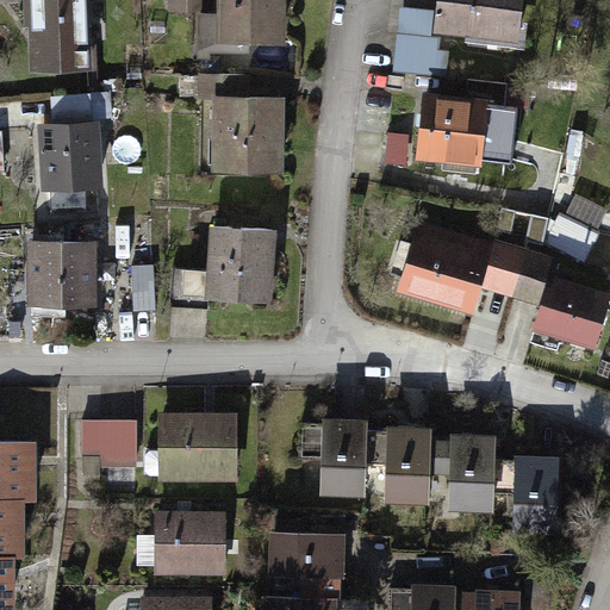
[(85,0),(26,0),(29,73),(87,70),(85,0)]
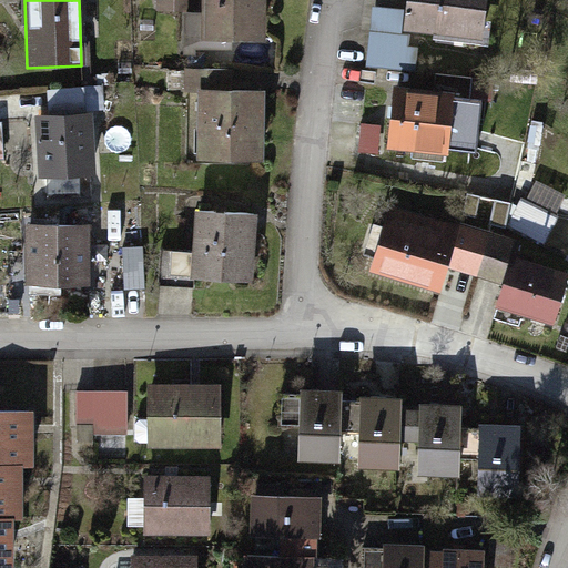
[(161,0),(162,16),(182,16),(182,52),(215,52),(215,39),(199,39),(199,12),(199,0),(161,0)]
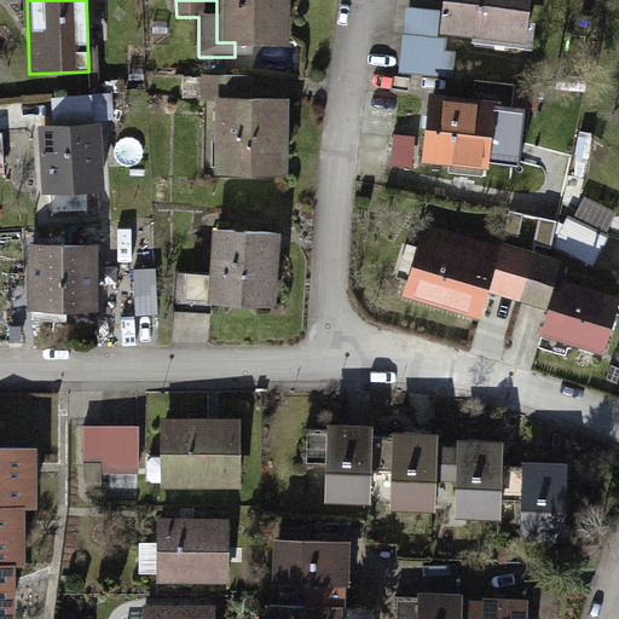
[(285,0),(217,0),(217,13),(217,42),(235,42),(287,42),(285,0)]
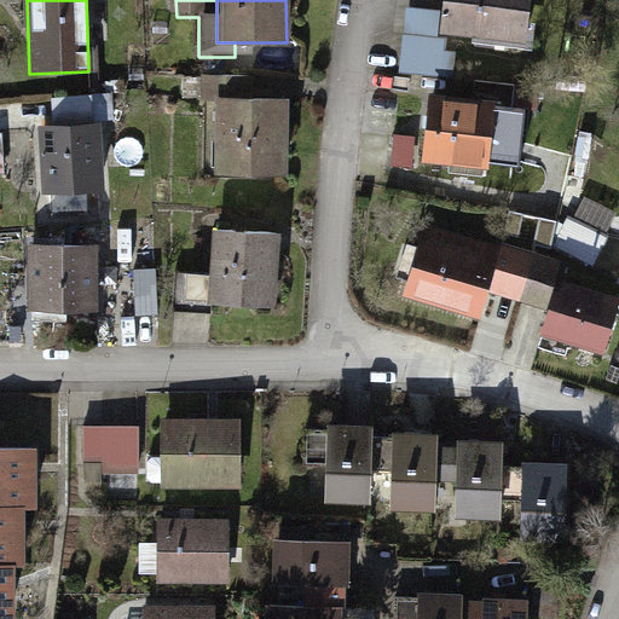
[(524,0),(439,0),(437,34),(520,42),(524,0)]
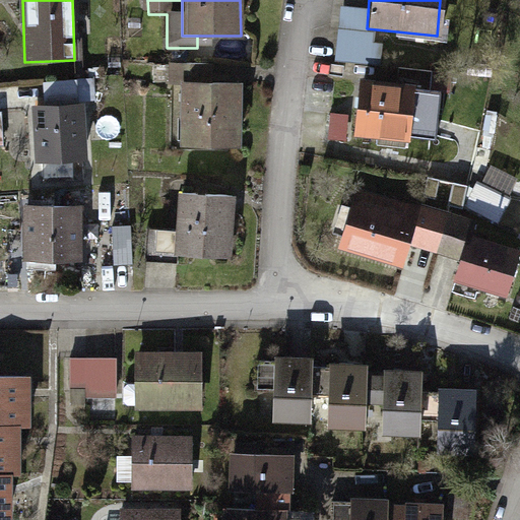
[(412,86),(359,81),(353,136),(407,141),(412,86)]
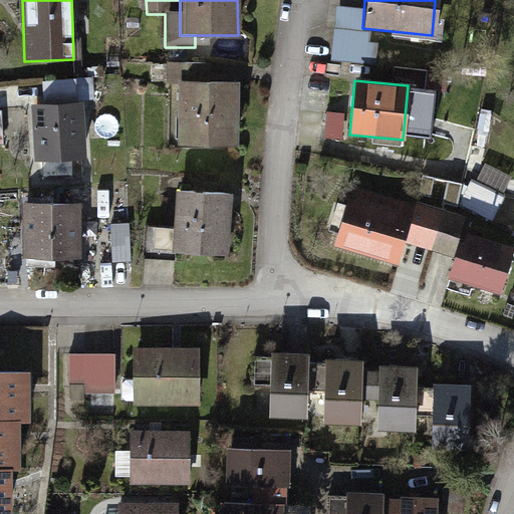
[(235,81),(177,81),(177,146),(235,146),(235,81)]
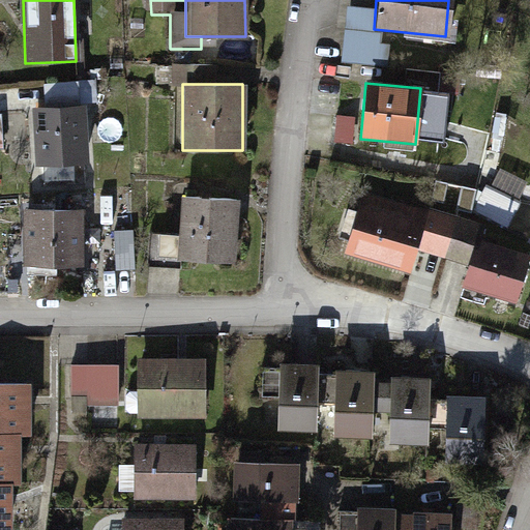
[(85,104),(33,107),(37,167),(88,164),(85,104)]
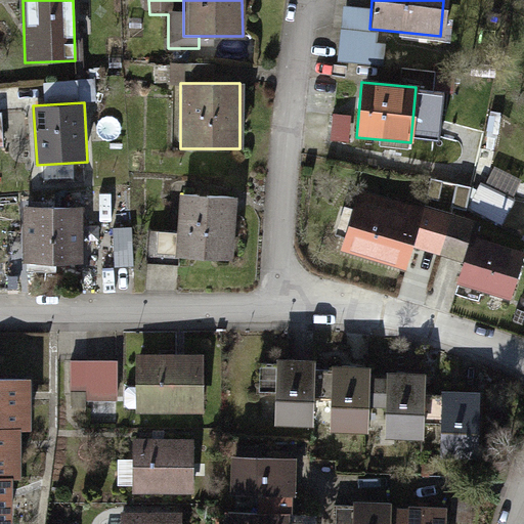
[(353,144),(356,119),(339,116),(335,141),(353,144)]
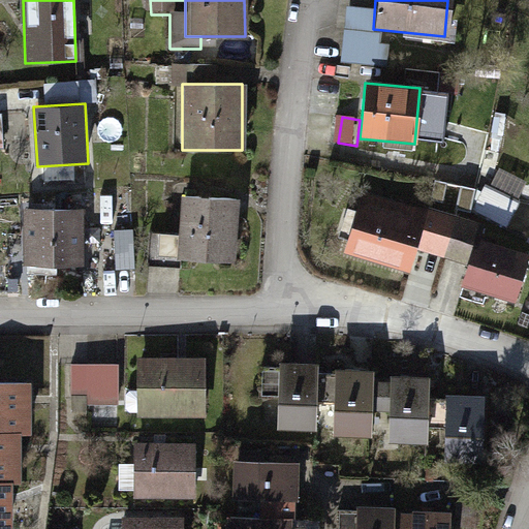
[(520,206),(489,190),(477,213),(508,228),(520,206)]
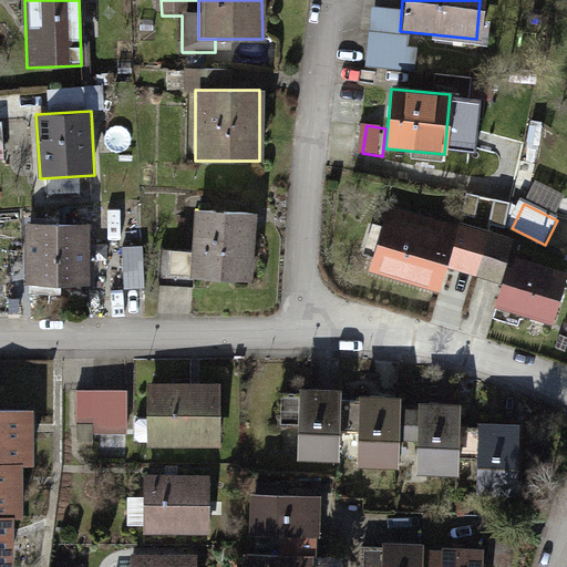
[(453,224),(388,206),(369,275),(442,295),(449,270),(476,278),(488,233),(454,224),(453,224)]
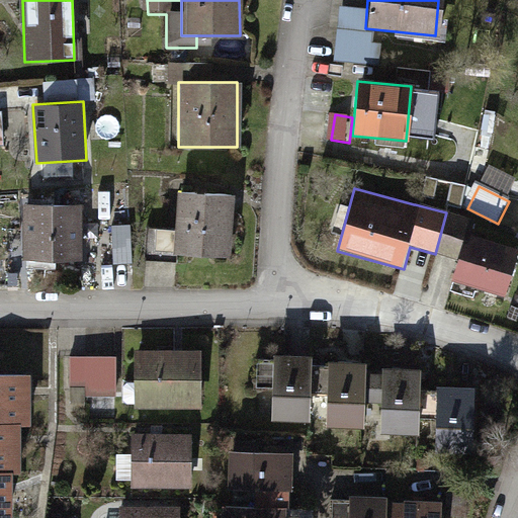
[(230,192),(175,190),(174,232),(154,231),(153,253),(228,255),(230,192)]
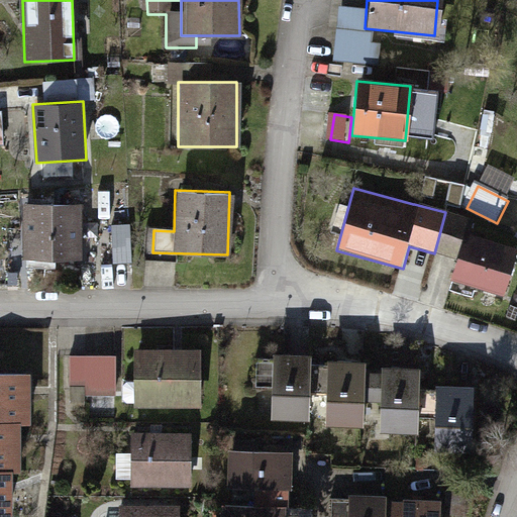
[(79,205),(22,205),(22,261),(80,260),(79,205)]
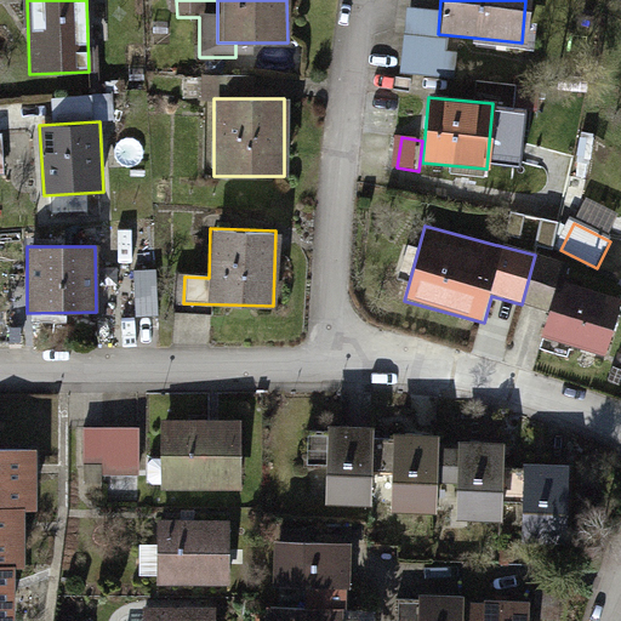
[(568,263),(535,255),(522,305),(550,312),(542,339),(613,358),(620,328),(620,285),(567,271),(568,263)]
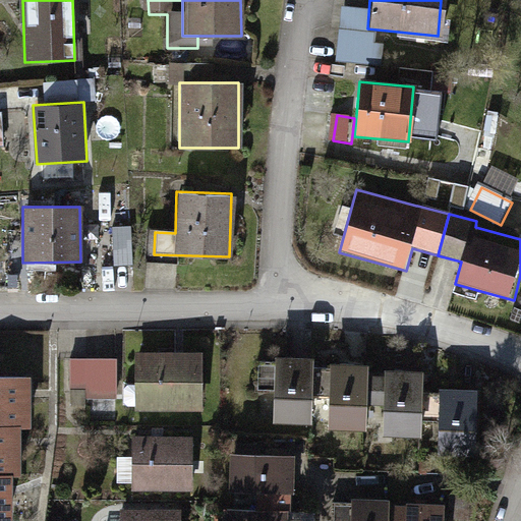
[(130,238),(100,239),(101,267),(131,265),(130,238)]
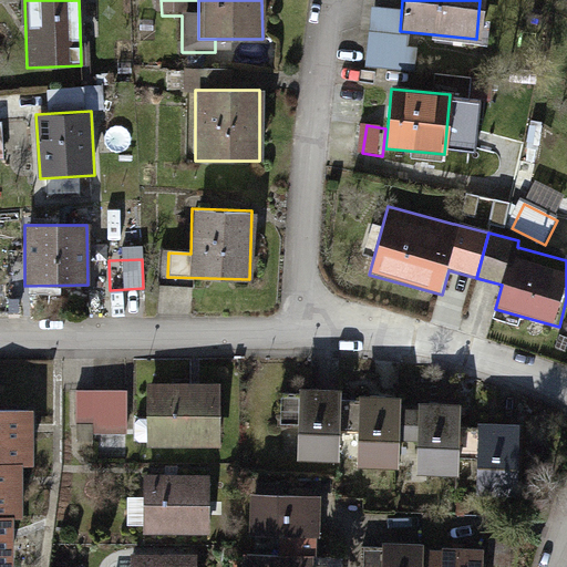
[(219,385),(150,385),(150,450),(220,450),(219,385)]
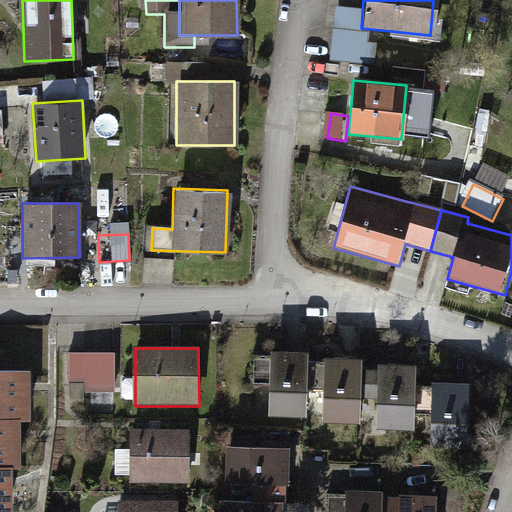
[(306,353),(268,352),(267,417),(305,418),(305,414),(306,364),(306,353)]
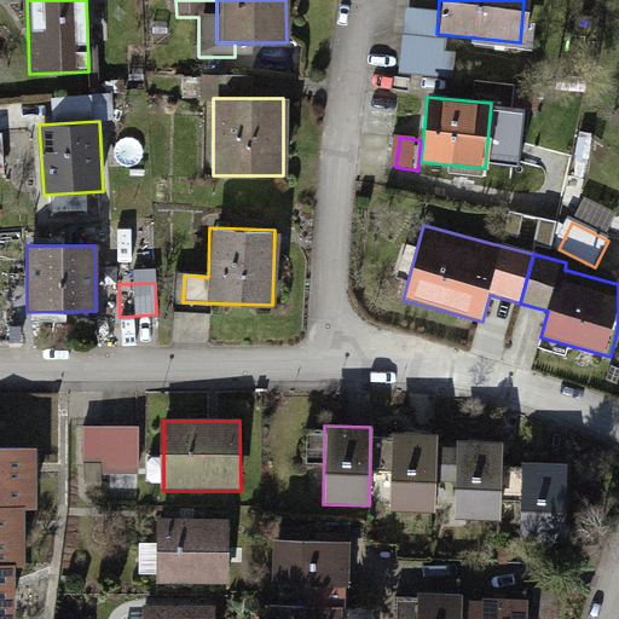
[(138,428),(85,429),(85,479),(139,479),(138,428)]
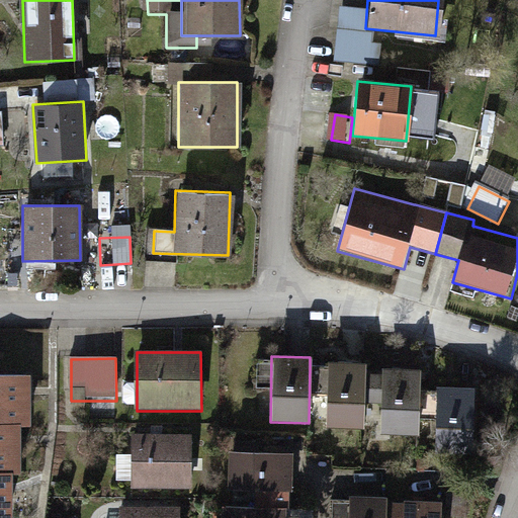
[(326,368),(310,368),(309,419),(326,420),(327,429),(362,430),(362,405),(362,376),(362,364),(327,364),(326,368)]
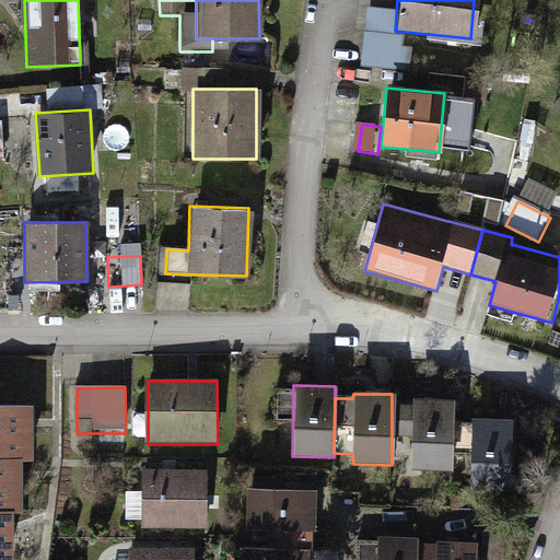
[(411,401),(410,407),(392,407),(392,438),(410,438),(411,470),(453,471),(453,455),(453,428),(453,401),(411,401)]
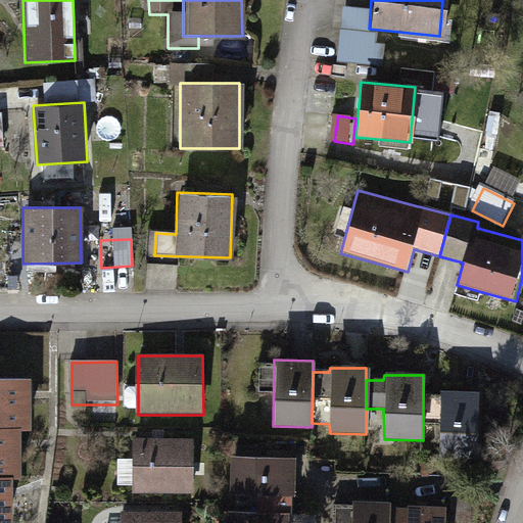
[(0,427),(17,428),(28,428),(28,379),(0,379),(0,427)]
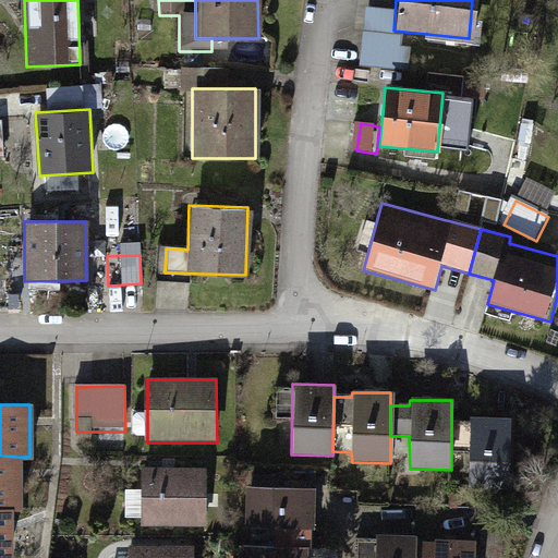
[(468,426),(451,426),(451,453),(466,453),(465,482),(506,483),(509,421),(468,419),(468,426)]
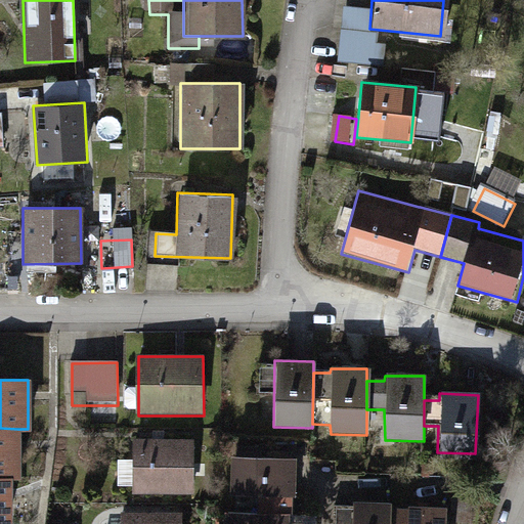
[(0,428),(0,477),(9,477),(18,477),(17,429),(0,428)]
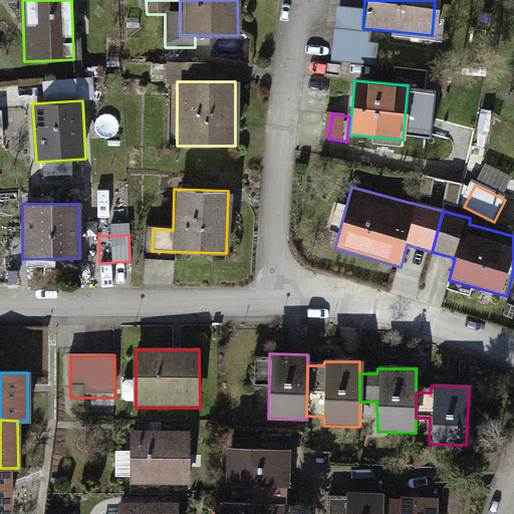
[(189,436),(133,434),(132,484),(188,486),(189,436)]
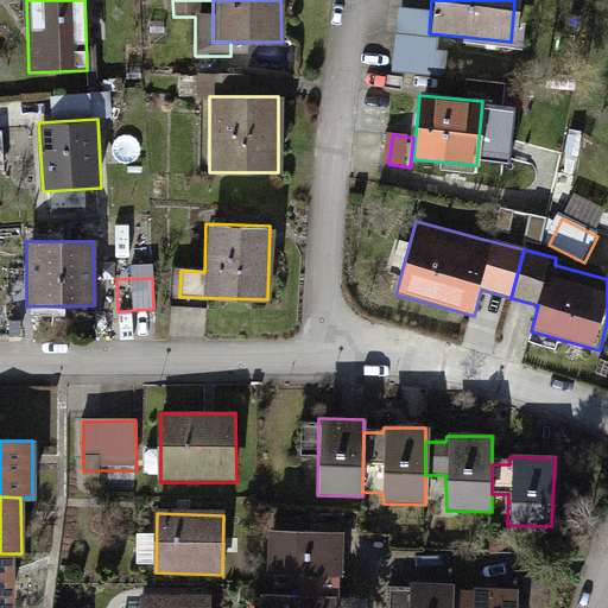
[(341,517),(267,517),(267,574),(342,572),(341,517)]
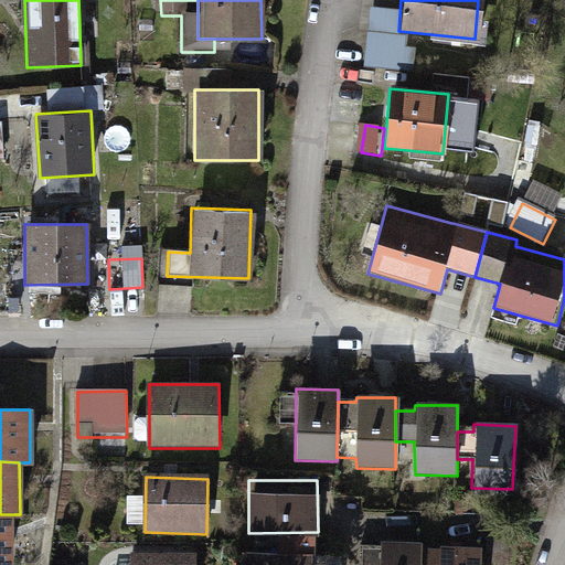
[(0,564),(10,564),(10,514),(0,514),(0,564)]
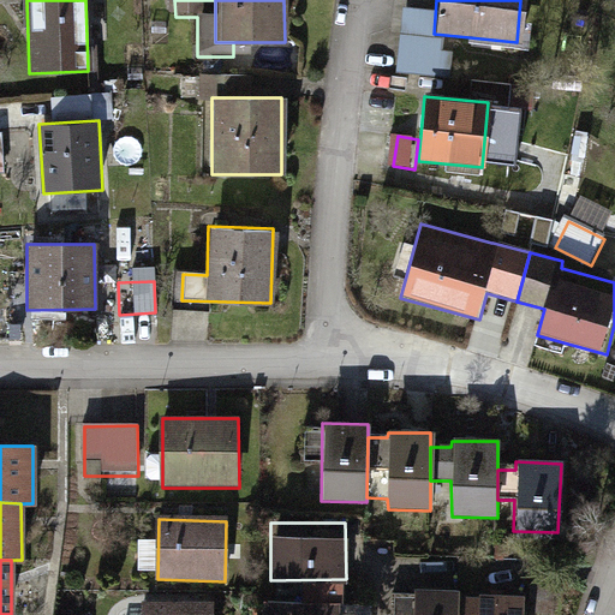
[(459,589),(411,587),(410,614),(519,614),(520,598),(479,597),(479,601),(459,601),(459,589)]
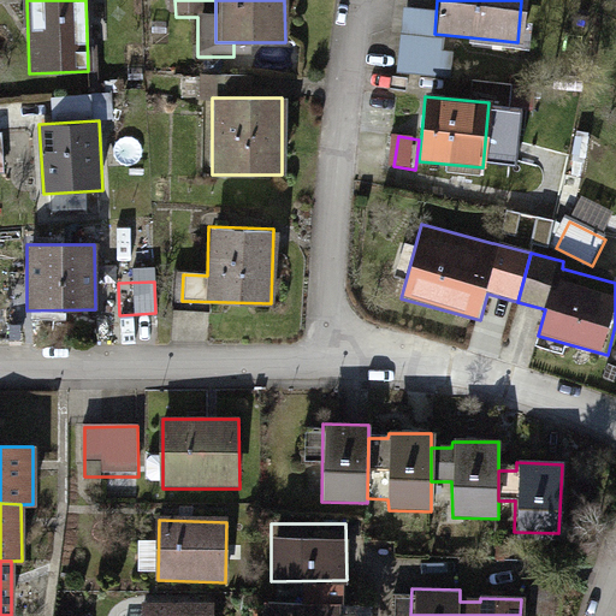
[(337,615),(338,597),(262,593),(261,615),(337,615)]
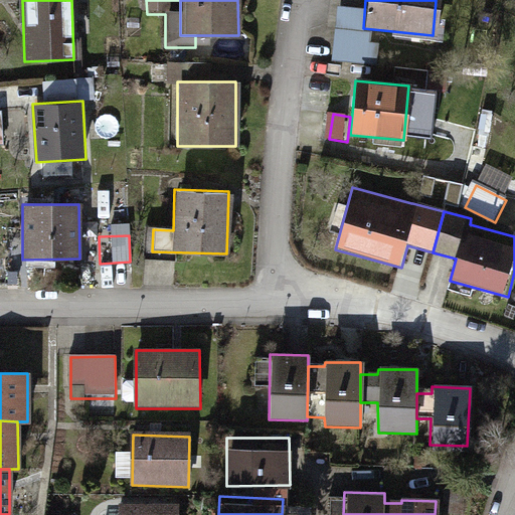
[(178,514),(179,505),(121,505),(120,514),(178,514)]
